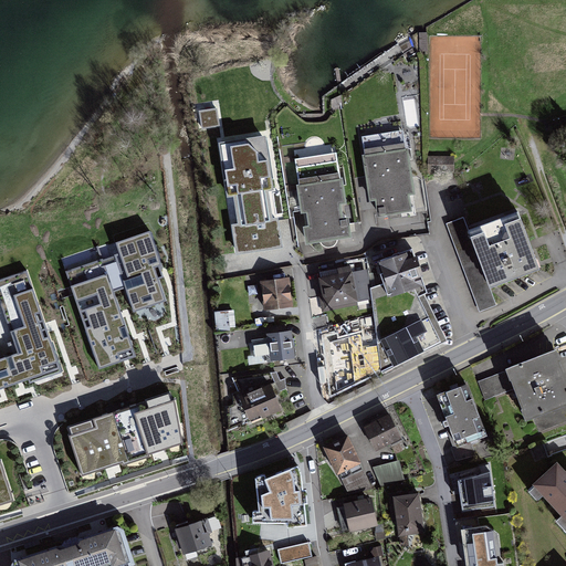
[(219,109),(199,112),(201,129),(221,126),(219,109)]
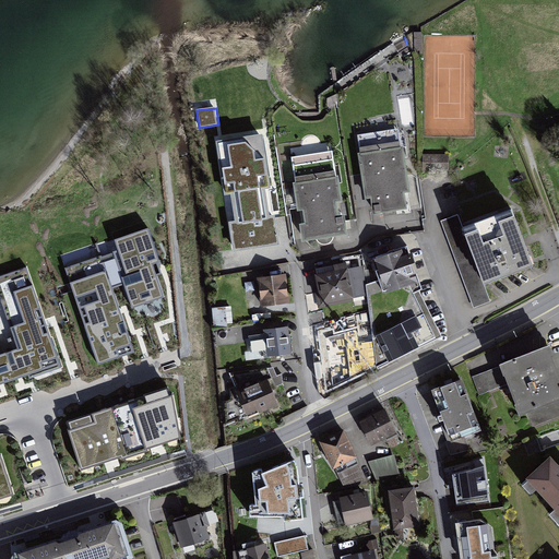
[(404,127),(356,134),(367,211),(416,203),(404,127)]
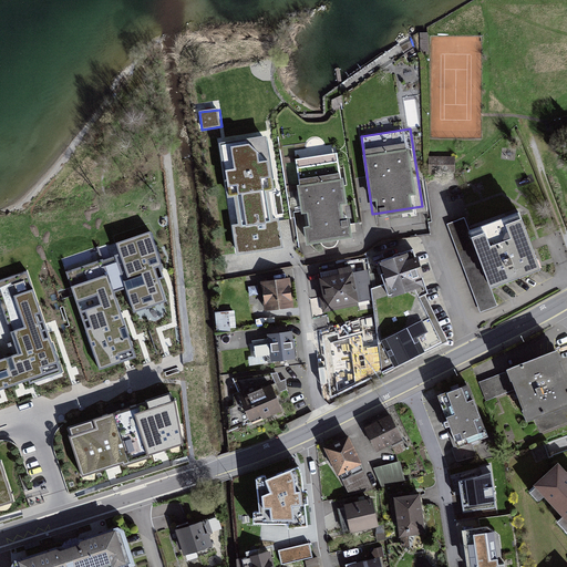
[(267,137),(224,144),(230,189),(235,188),(240,225),(235,226),(239,255),(286,248),(281,218),(275,219),(270,186),(275,185),(267,137)]
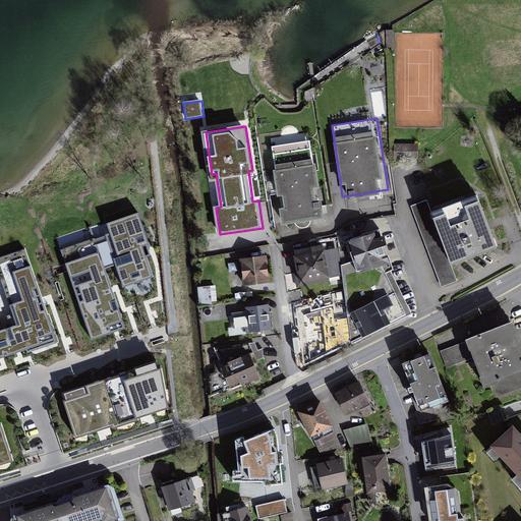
[(314,142),(269,150),(280,221),(325,214),(314,142)]
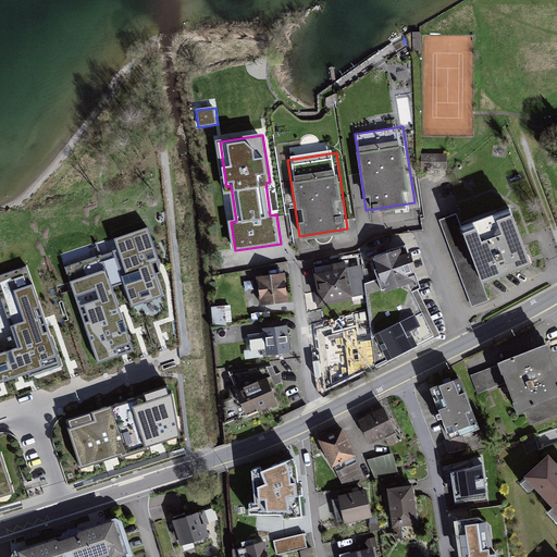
[(448,152),(424,153),(424,166),(448,166),(448,152)]
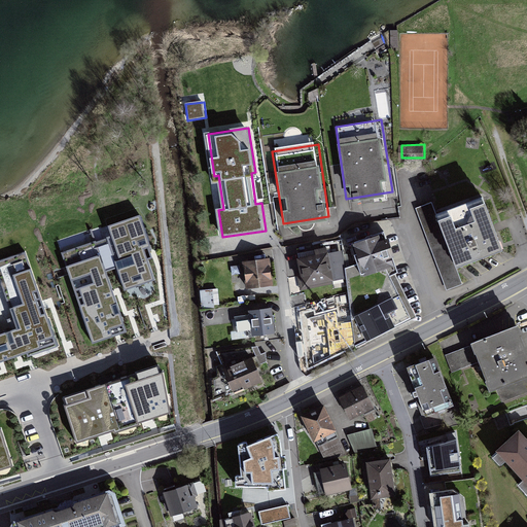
[(459,269),(502,252),(482,197),(437,212),(459,269)]
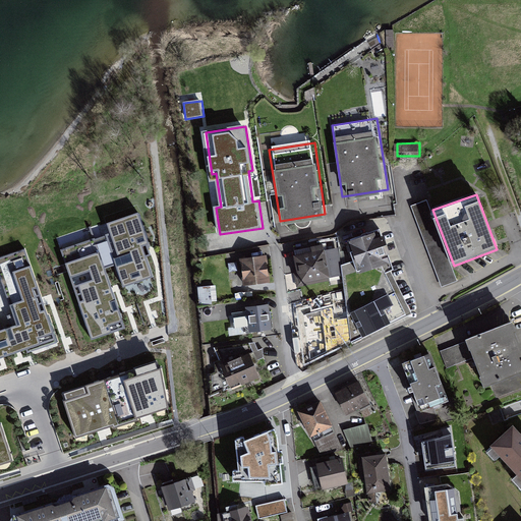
[(91,344),(127,333),(108,272),(115,270),(122,292),(156,282),(147,253),(155,250),(142,213),(106,224),(110,237),(62,252),(91,344)]
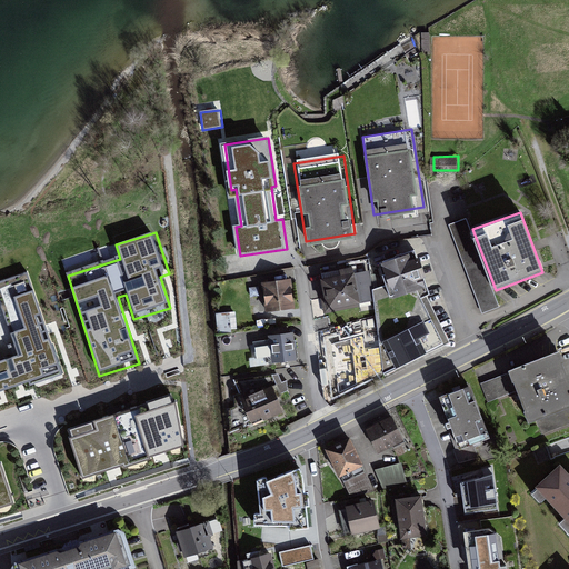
[(382,261),(392,296),(427,286),(416,251),(382,261)]
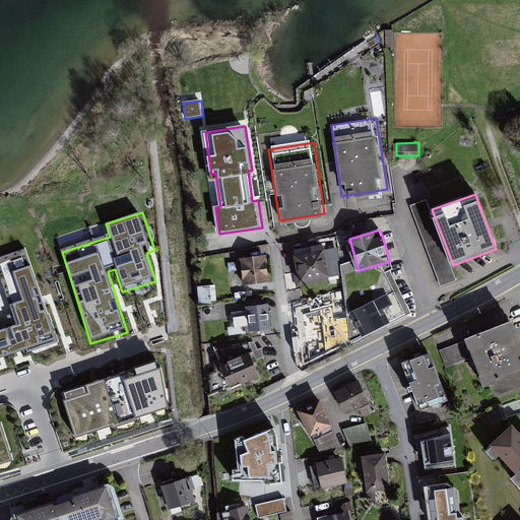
[(294,251),(299,283),(331,278),(325,245),(294,251)]
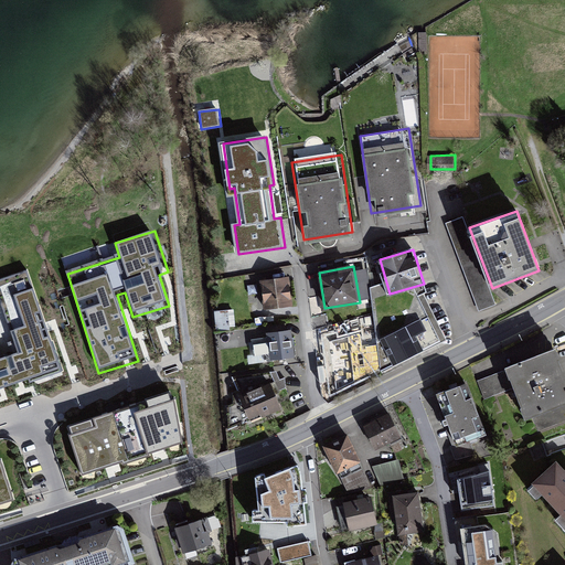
[(0,394),(65,374),(31,269),(0,279),(0,307),(16,354),(0,359),(0,394)]
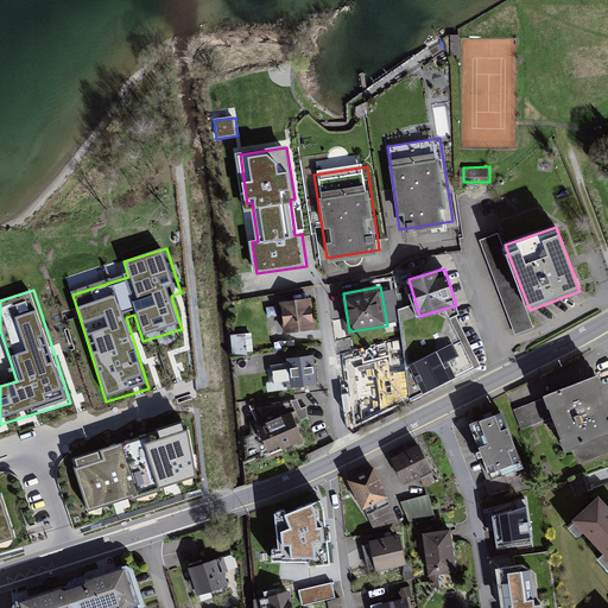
[(311,301),(280,303),(282,328),(314,327),(311,301)]
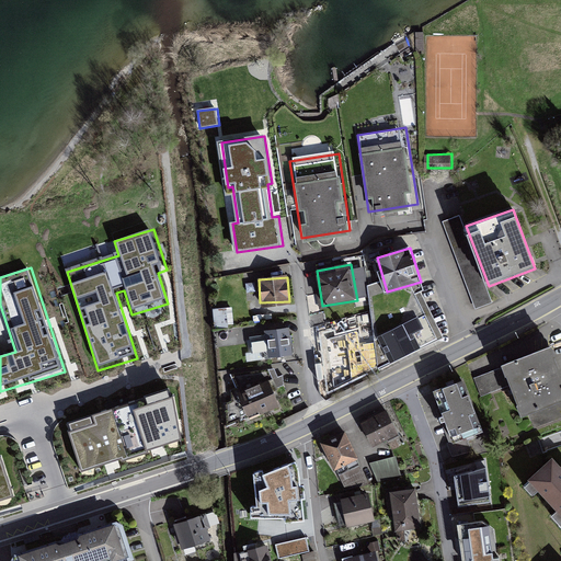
[(427,318),(378,342),(385,369),(439,341),(427,318)]
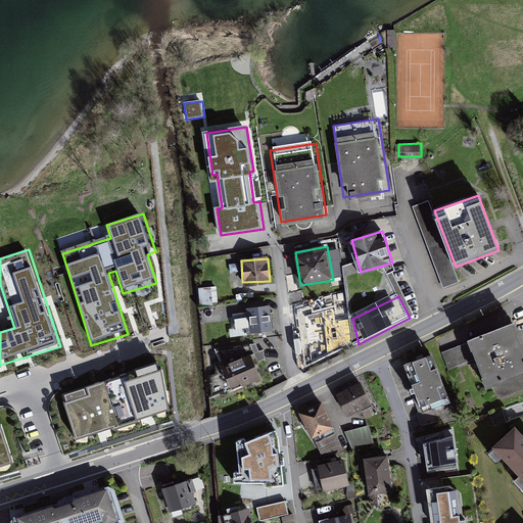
[(270,306),(248,308),(250,332),(273,330),(270,306)]
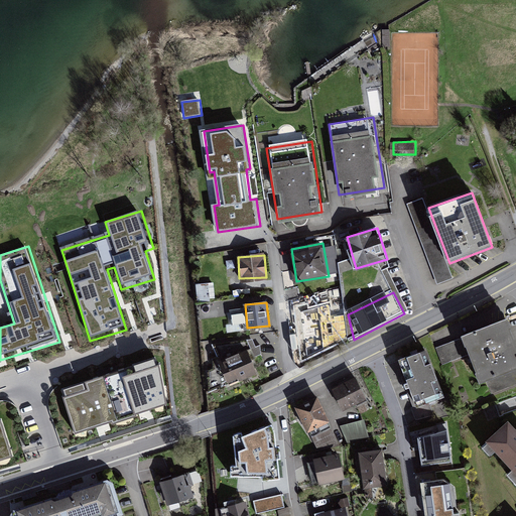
[(334,316),(300,331),(310,355),(344,340),(334,316)]
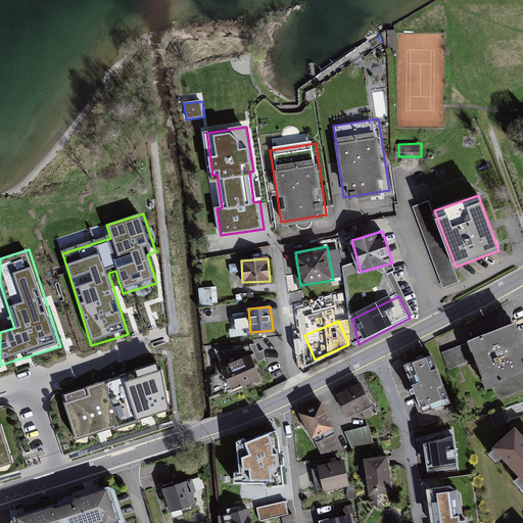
[(522,344),(515,321),(468,337),(486,386),(522,372),(522,344)]
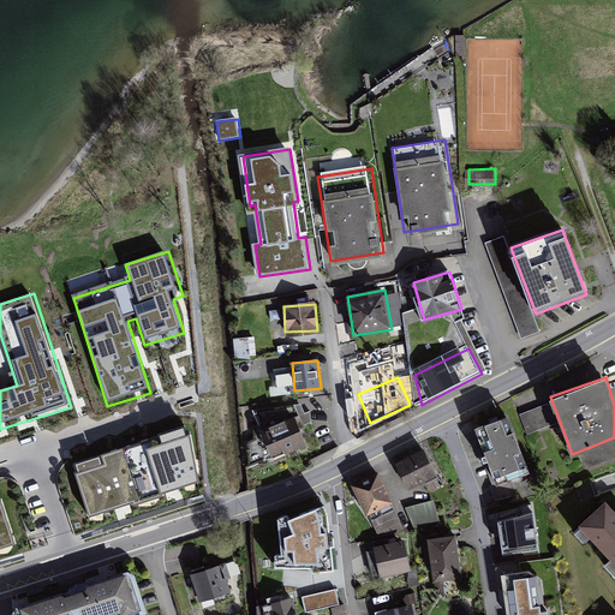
[(508,412),(473,424),(494,481),(529,467),(508,412)]
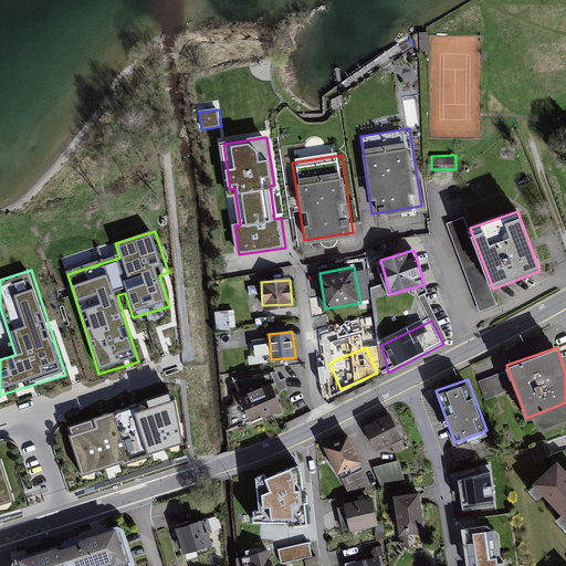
[(283,411),(271,385),(242,397),(253,423),(283,411)]
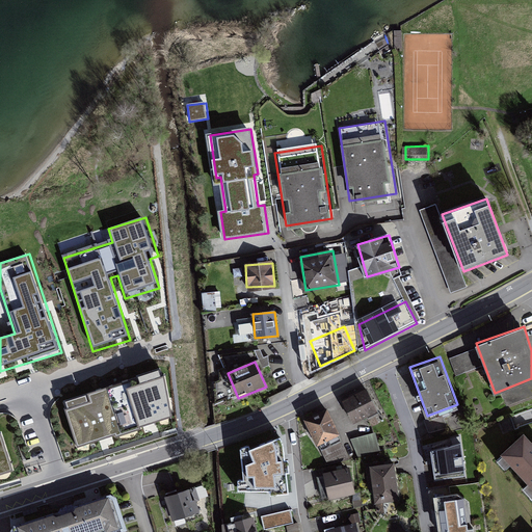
[(61,402),(78,454),(180,422),(163,371),(61,402)]
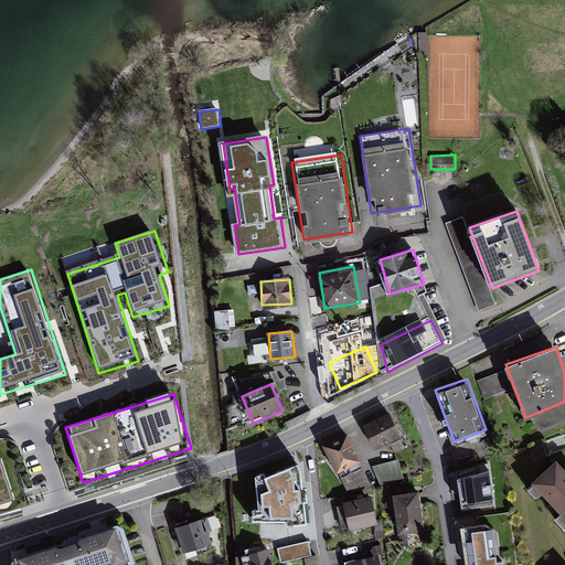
[(394,412),(363,427),(376,455),(407,440),(394,412)]
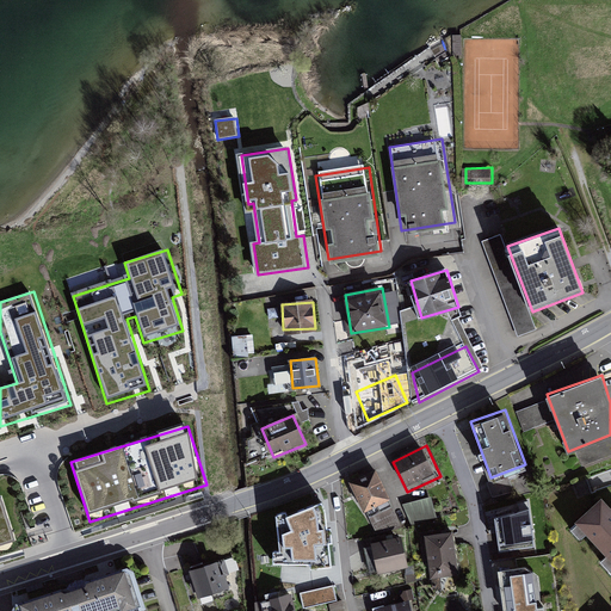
[(377,469),(350,481),(370,532),(399,520),(377,469)]
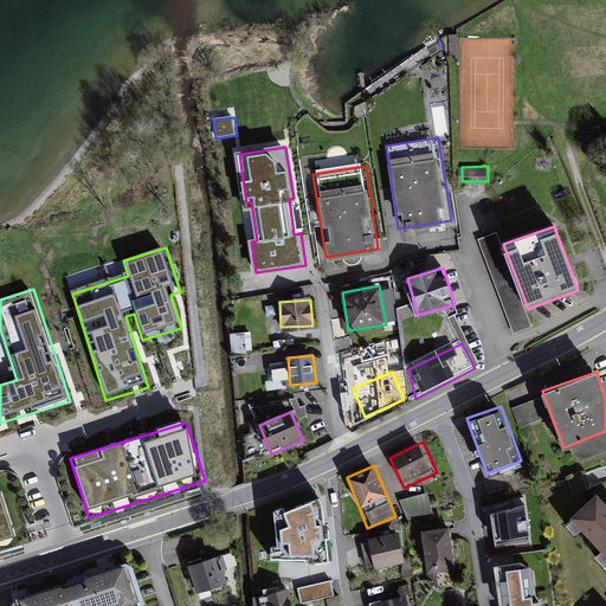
[(0,547),(19,541),(0,487),(0,547)]
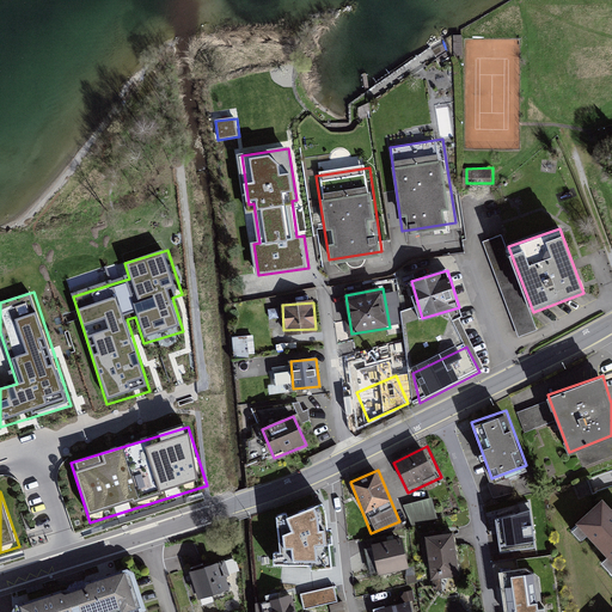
[(326,497),(297,506),(306,540),(336,532),(326,497)]
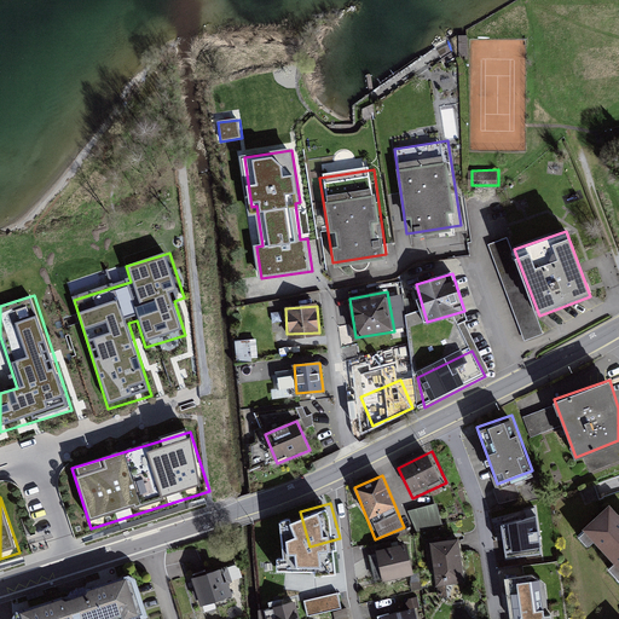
[(435,503),(409,510),(418,531),(441,524),(435,503)]
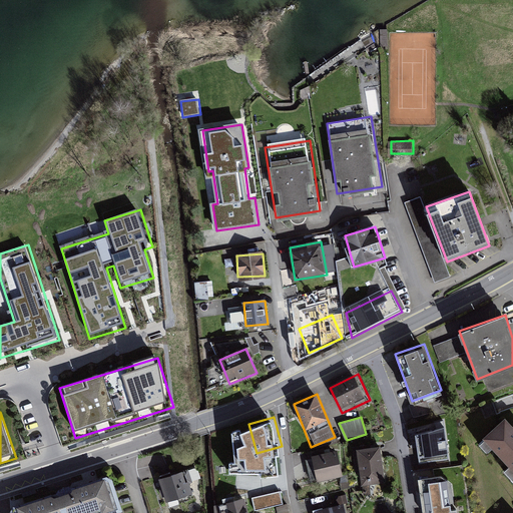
[(512,425),(510,423),(487,445),(512,472),(512,425)]
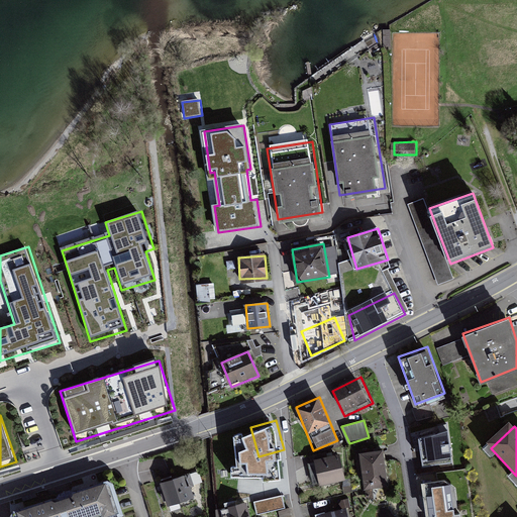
[(447,428),(423,431),(426,455),(451,452),(447,428)]
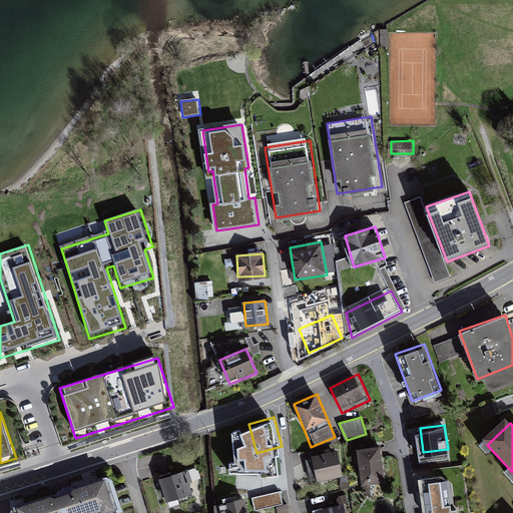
[(381,444),(354,448),(359,483),(385,480),(381,444)]
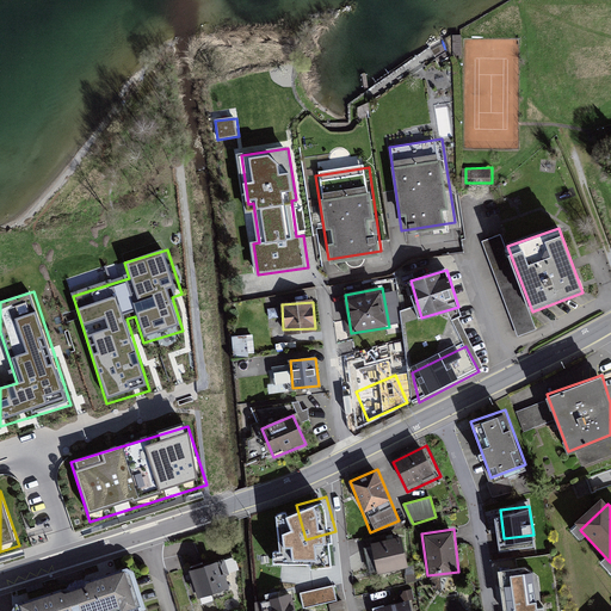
[(402,537),(370,543),(376,575),(409,568),(402,537)]
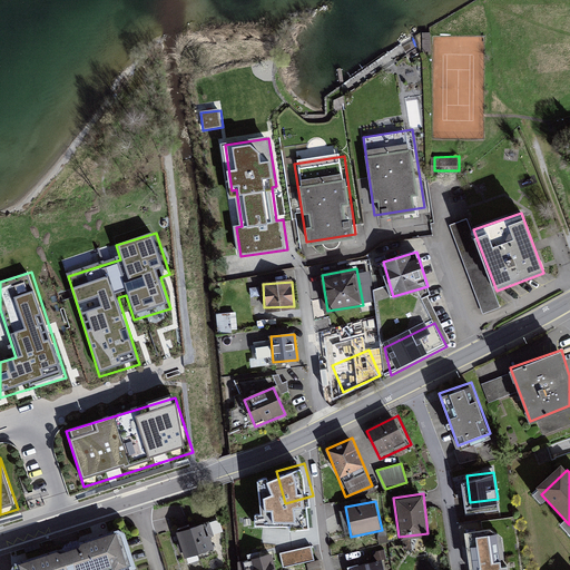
[(245,553),(247,569),(272,569),(253,508),(233,513),(238,554),(245,553)]
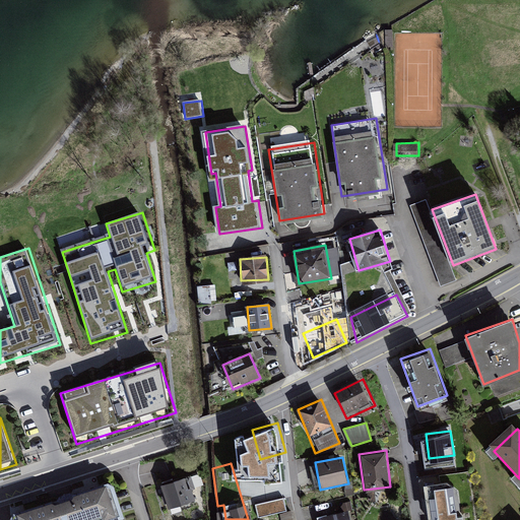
[(188,474),(160,482),(169,510),(196,502),(188,474)]
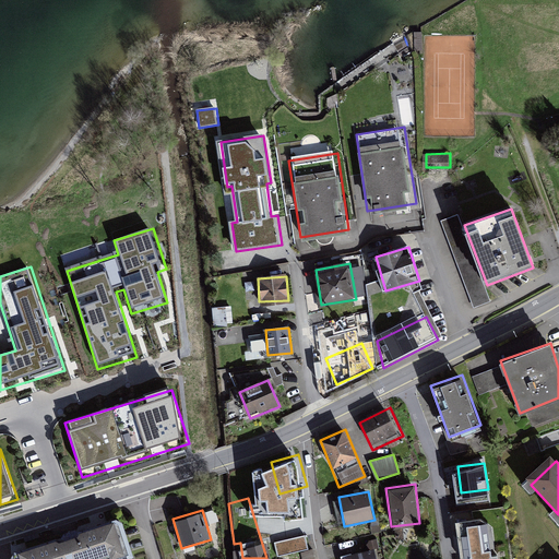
[(496,558),(490,518),(459,522),(464,558),(496,558)]
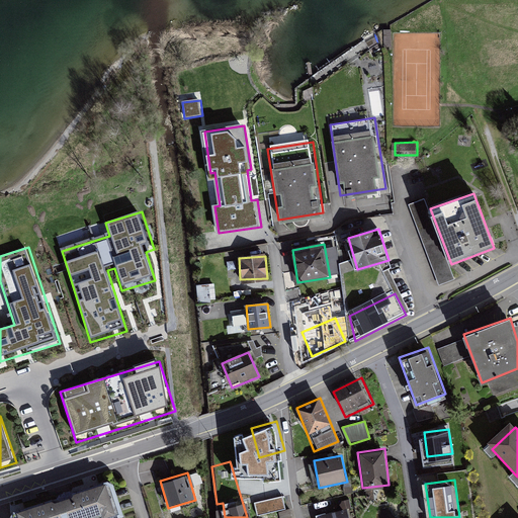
[(125,517),(114,481),(8,513),(9,517),(125,517)]
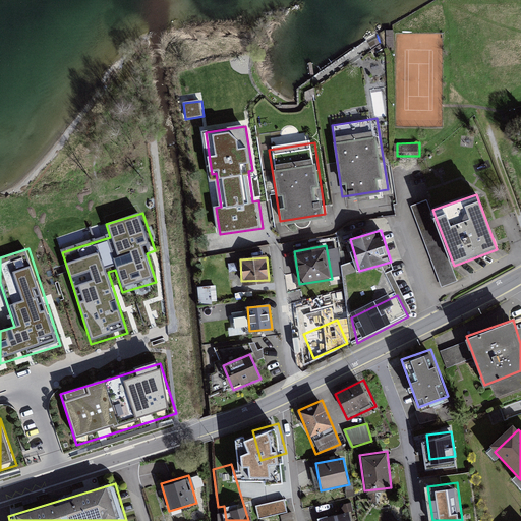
[(287,497),(250,506),(254,518),(291,510),(287,497)]
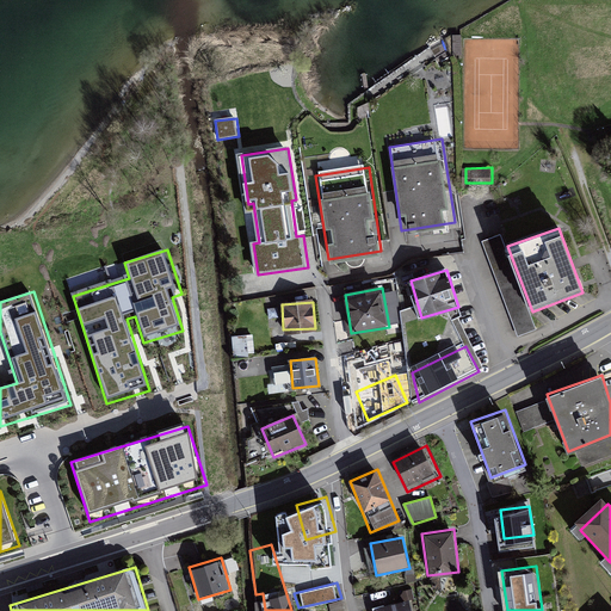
[(414,610),(412,598),(376,606),(376,610),(414,610)]
